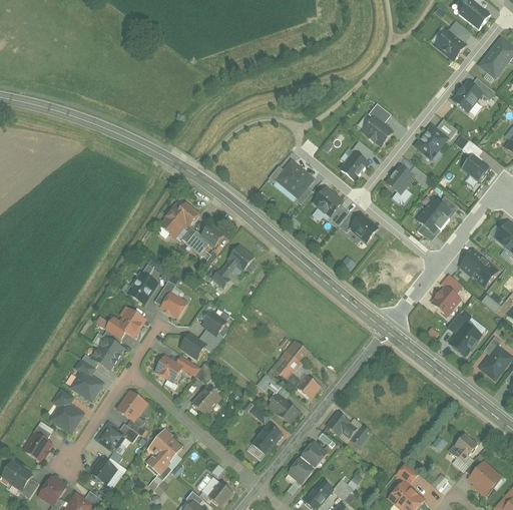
[(445,16),(451,4),(442,0),(440,5),(442,6),(438,13),(445,16)]
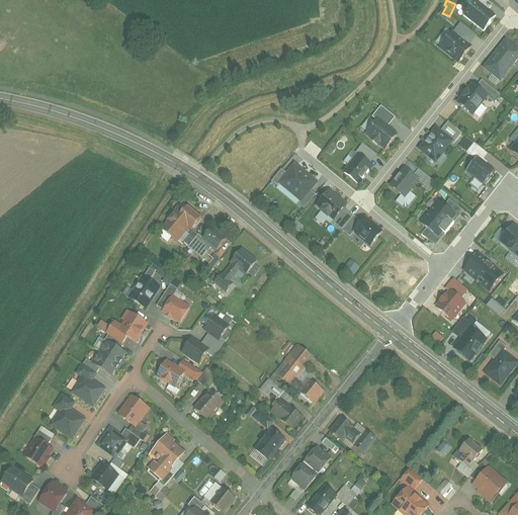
[(498,15),(480,0),(472,0),(462,12),(485,31),(498,15)]
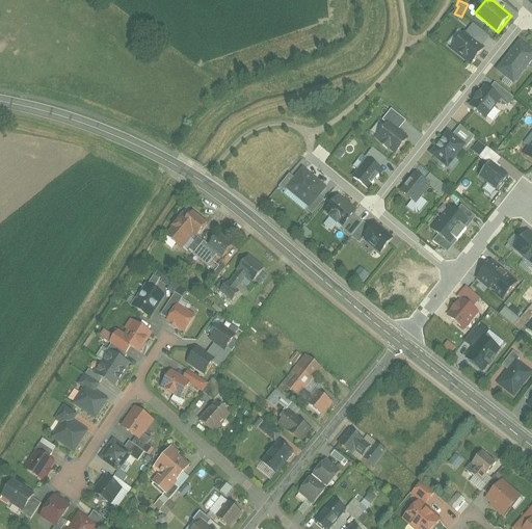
[(486,47),(466,30),(452,47),(474,63),(486,47)]
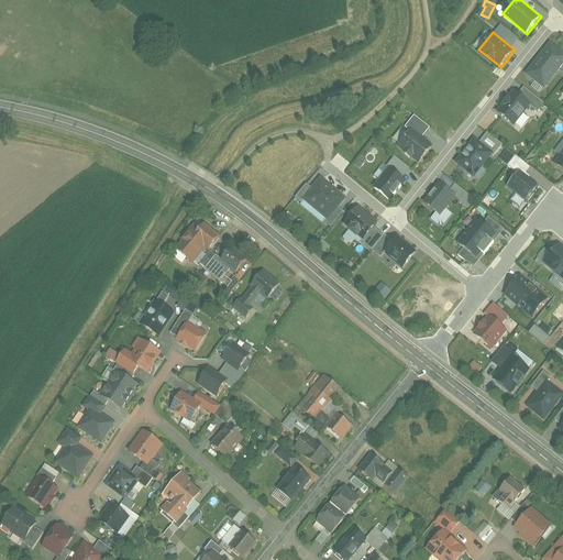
[(562,64),(562,48),(550,40),(526,70),(547,86),(562,64)]
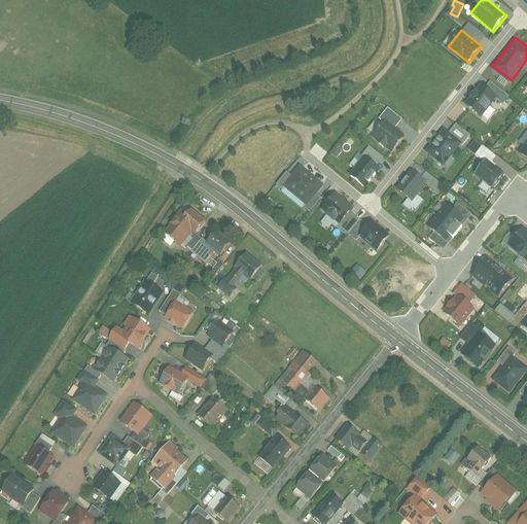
[(496,94),(479,81),(464,101),(482,113),(496,94)]
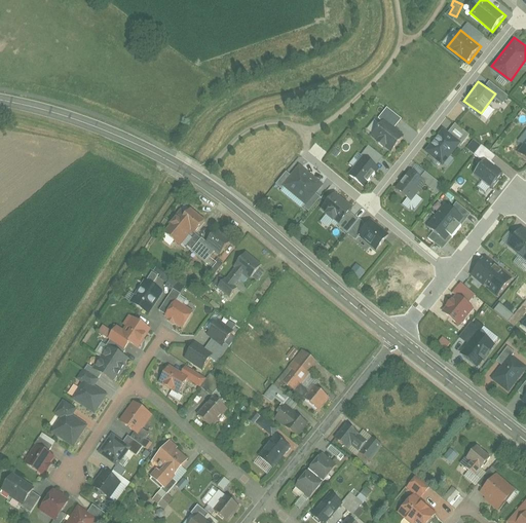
[(405,134),(385,117),(371,134),(391,150),(405,134)]
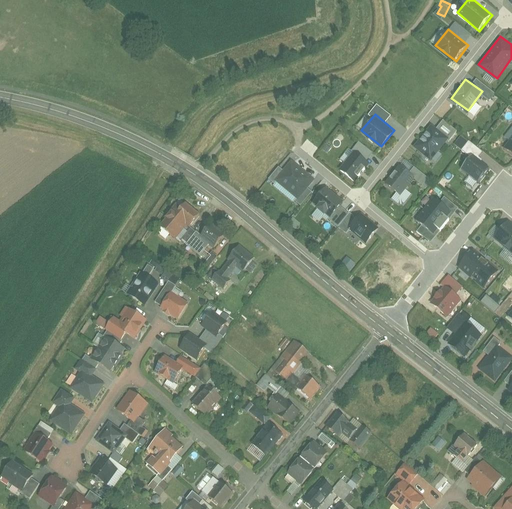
[(448,135),(432,122),(414,146),(430,158),(448,135)]
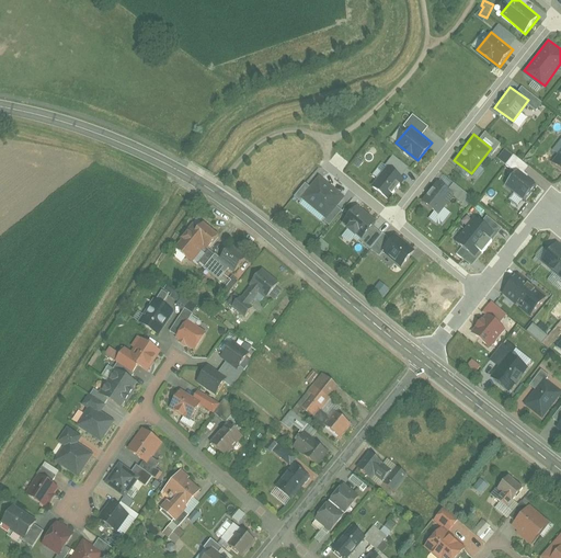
[(507,146),(501,155),(510,161),(516,152),(507,146)]
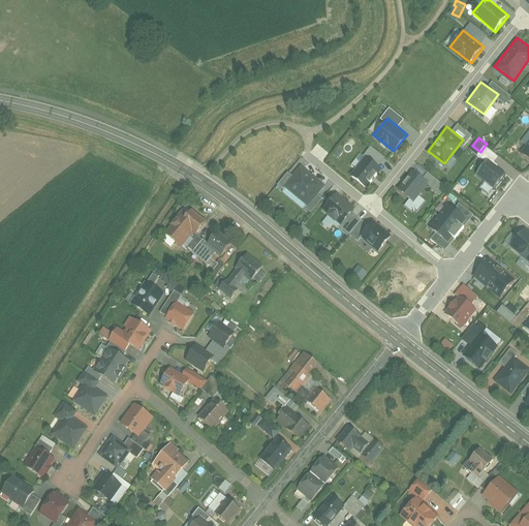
[(381,167),(365,154),(350,174),(367,186),(381,167)]
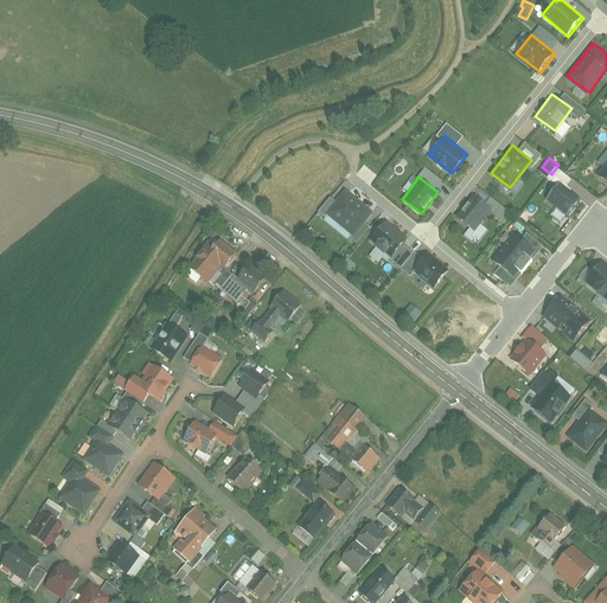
[(581,197),(561,181),(548,198),(567,213),(581,197)]
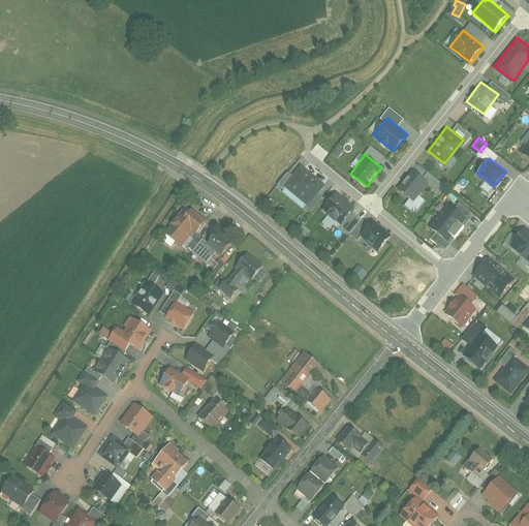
[(325,181),(302,162),(285,184),(309,203),(325,181)]
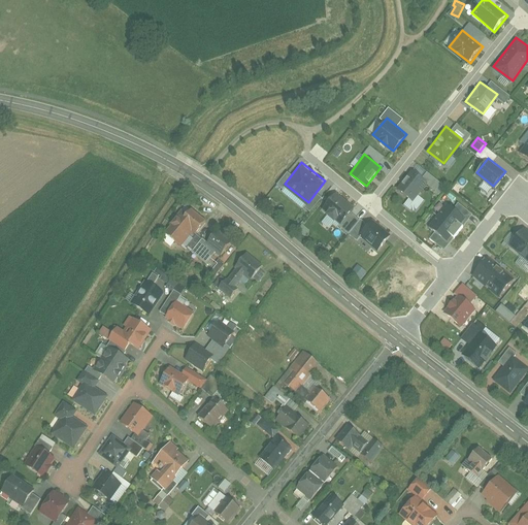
[(427,179),(410,167),(397,187),(415,198),(427,179)]
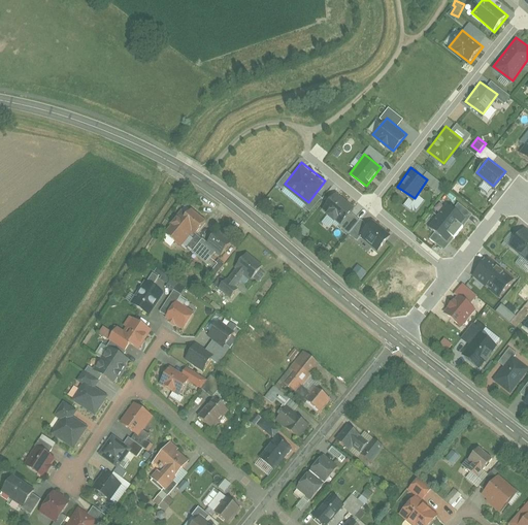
[(355,207),(336,191),(322,206),(340,223),(355,207)]
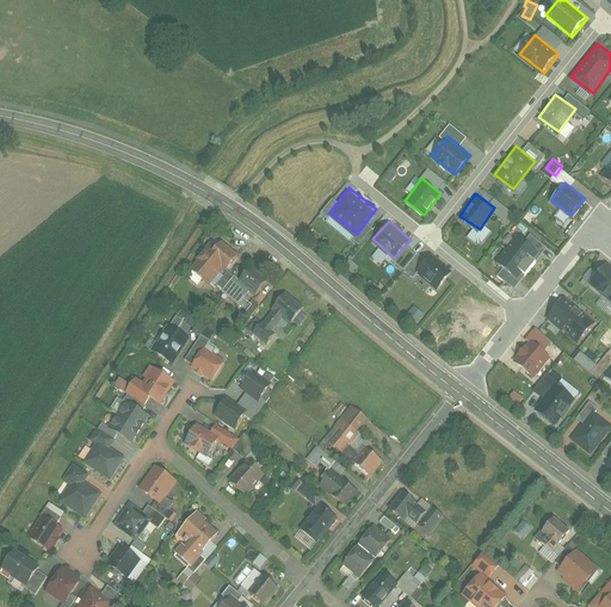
[(538,249),(518,234),(498,260),(519,276),(538,249)]
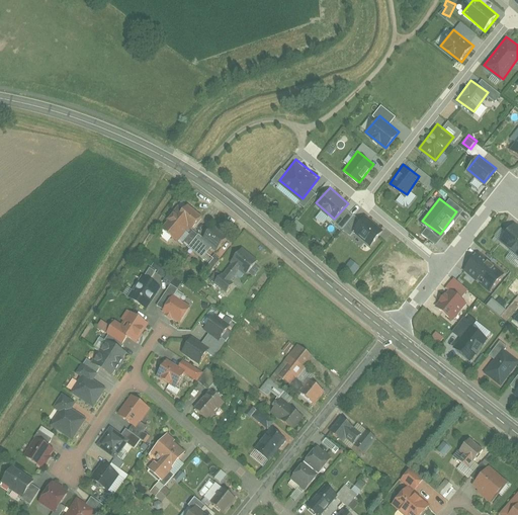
[(160,226),(177,239),(188,225),(191,228),(201,216),(186,203),(181,208),(177,205),(160,226)]
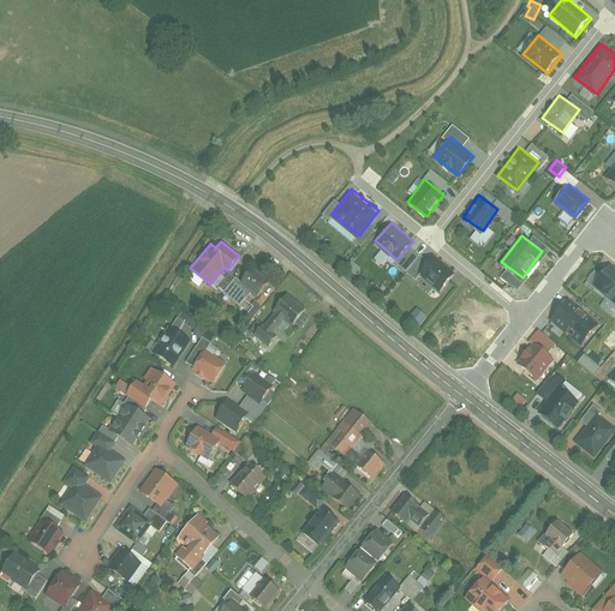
[(457,271),(435,253),(418,274),(440,292),(457,271)]
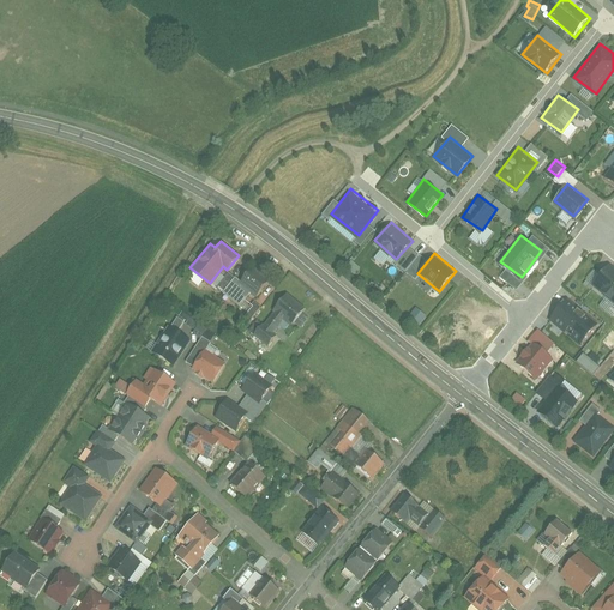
[(613,265),(608,260),(590,282),(613,300),(613,265)]
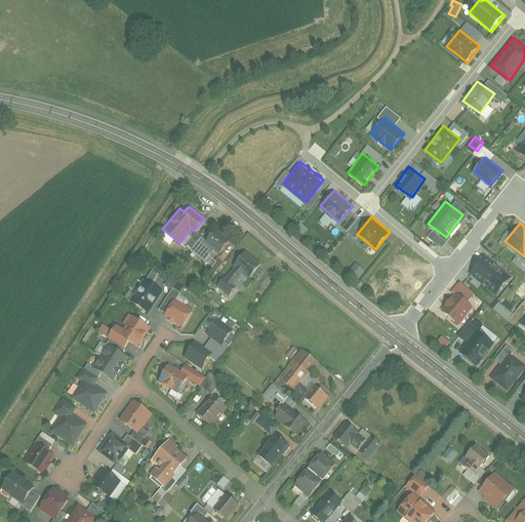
[(205,240),(218,250),(229,237),(215,227),(205,240)]
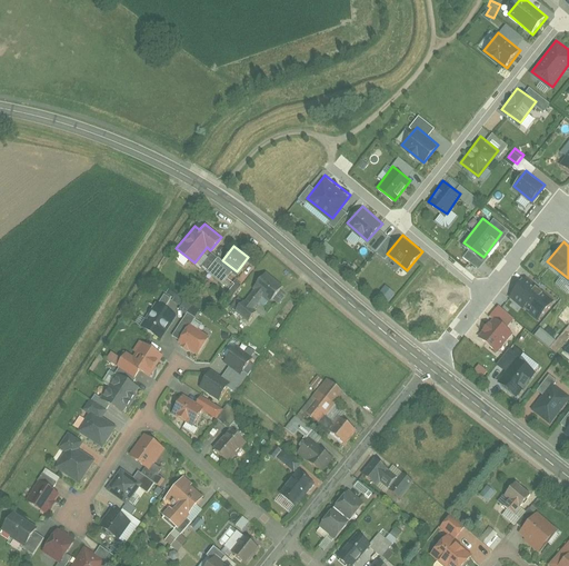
[(262,294),(268,298),(279,284),(266,272),(236,309),(248,319),(257,308),(252,305),(262,294)]
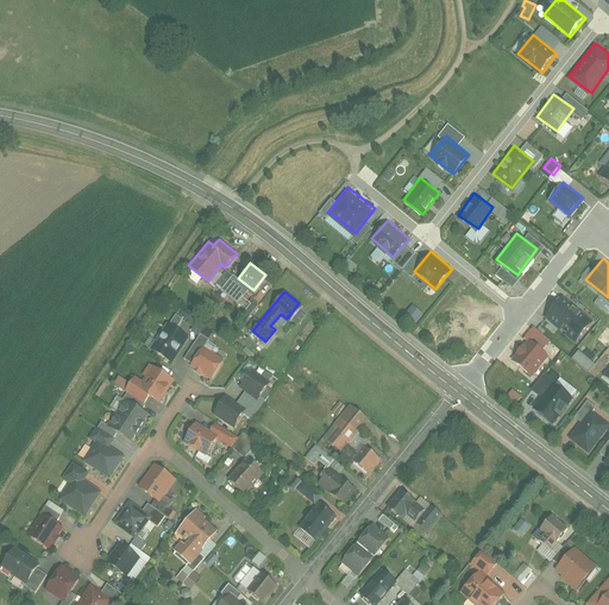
[(544,316),(573,342),(592,321),(563,295),(544,316)]
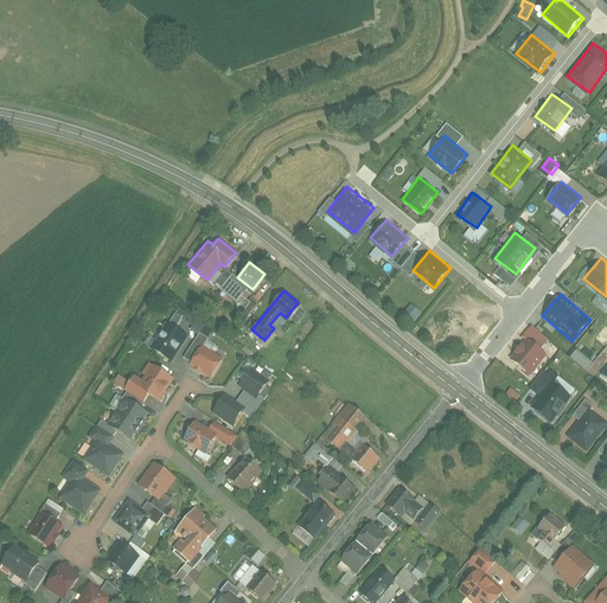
[(416,318),(425,309),(414,301),(407,309),(416,318)]
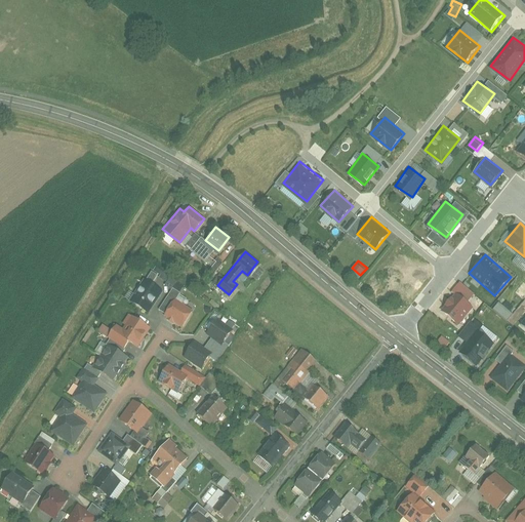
[(129,300),(148,312),(161,289),(143,278),(129,300)]
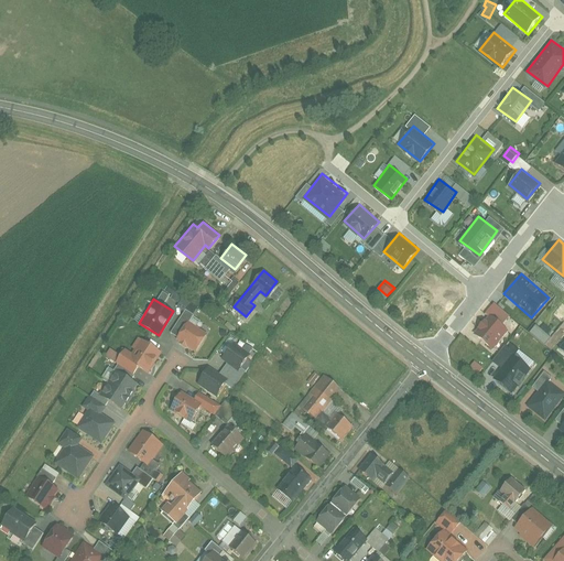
[(488,312),(501,322),(508,314),(494,302),(486,311),(488,312)]
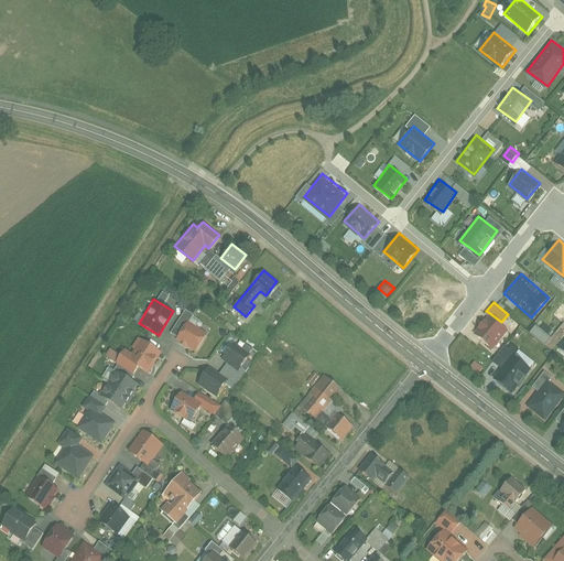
[(170,331),(177,336),(186,321),(192,313),(184,309),(170,331)]
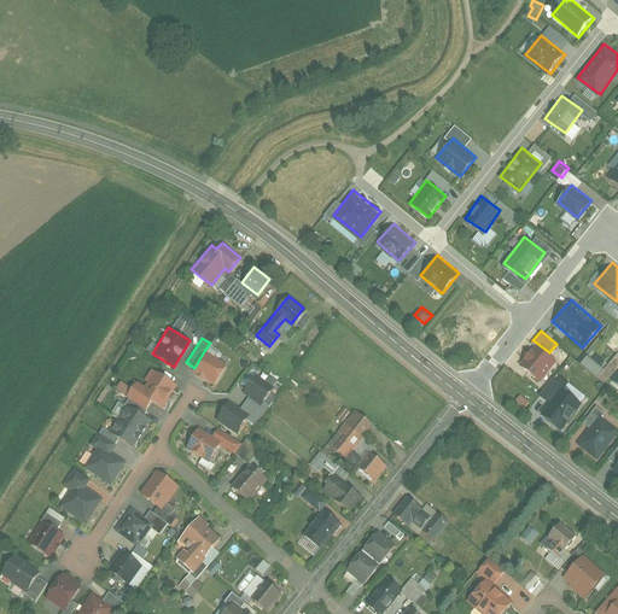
[(549,352),(535,341),(518,364),(537,380),(555,357),(549,352)]
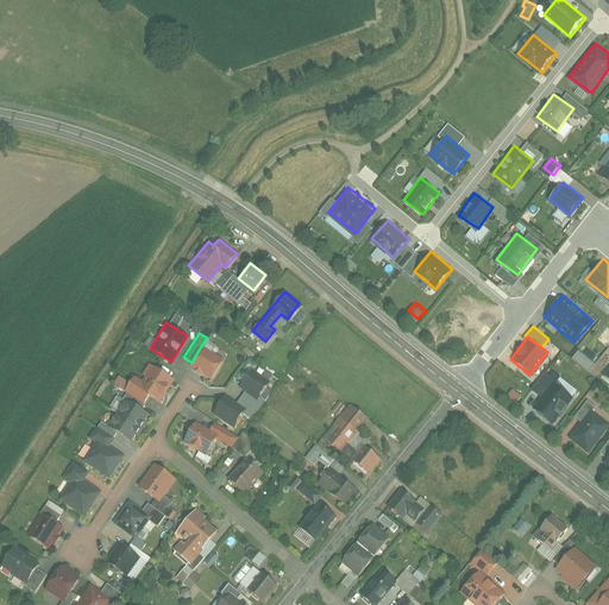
[(190,364),(209,377),(221,359),(201,346),(192,363),(190,364)]
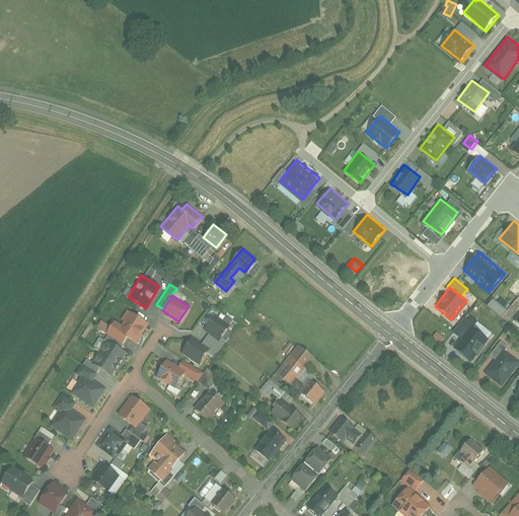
[(493,298),(488,304),(501,315),(507,309),(493,298)]
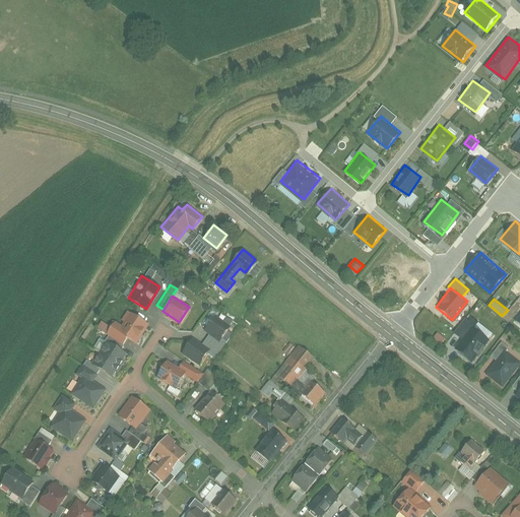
[(126,336),(135,342),(146,324),(127,311),(119,323),(113,320),(105,332),(108,333),(122,343),(126,336)]
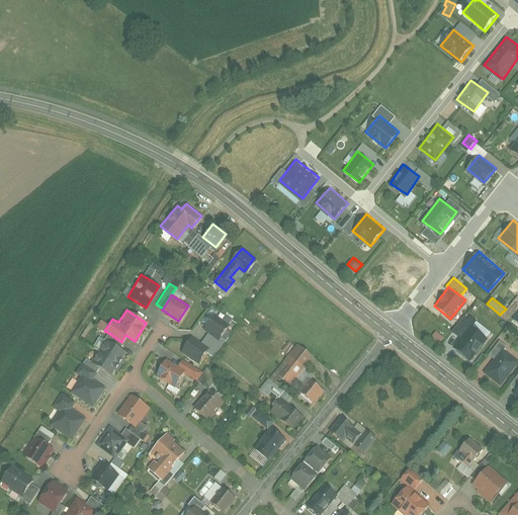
[(208,331),(219,337),(220,336),(228,325),(213,315),(204,328),(208,331)]
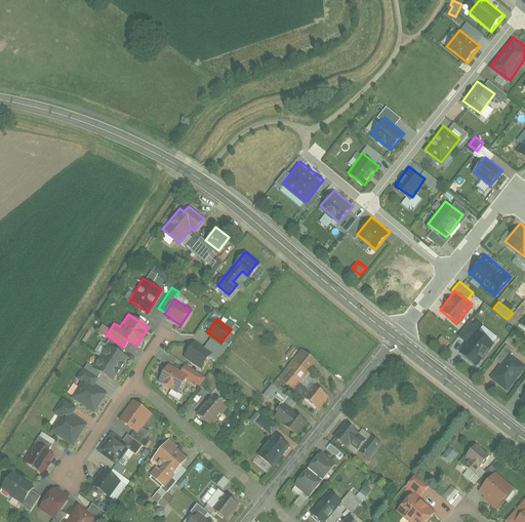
[(459,352),(476,365),(498,336),(476,319),(473,323),(470,320),(458,335),(467,343),(459,352)]
